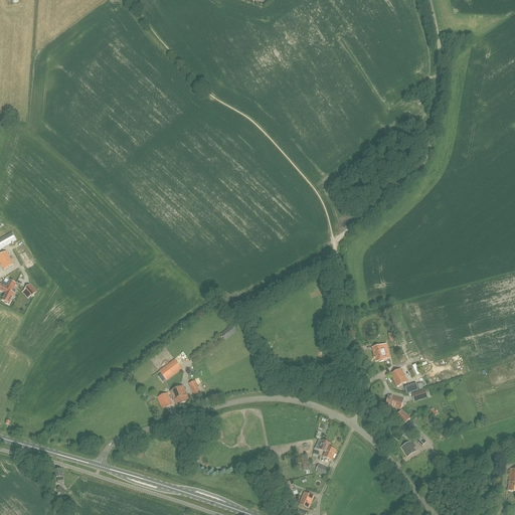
[(0,239),(0,248),(0,249),(16,240),(12,233),(0,239)]
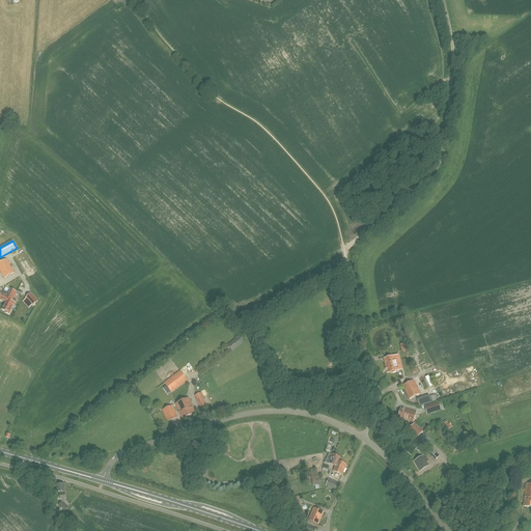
[(0,263),(0,271),(4,279),(15,274),(6,260),(0,263)]
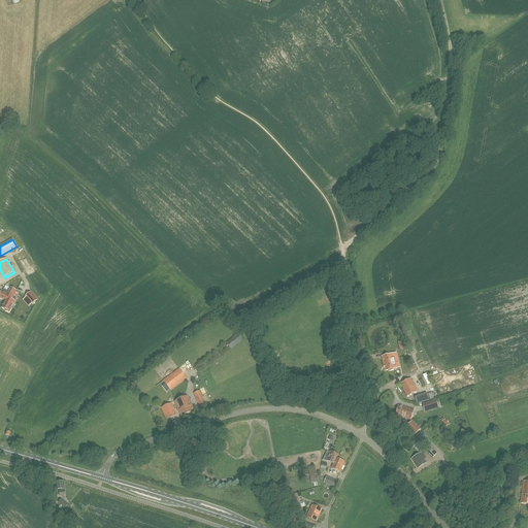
[(4,302),(2,307),(6,309),(5,310),(9,312),(12,307),(11,307),(15,299),(13,297),(17,291),(10,288),(8,291),(3,289),(2,291),(1,291),(0,293),(1,294),(0,295),(0,298),(4,300),(4,302)]
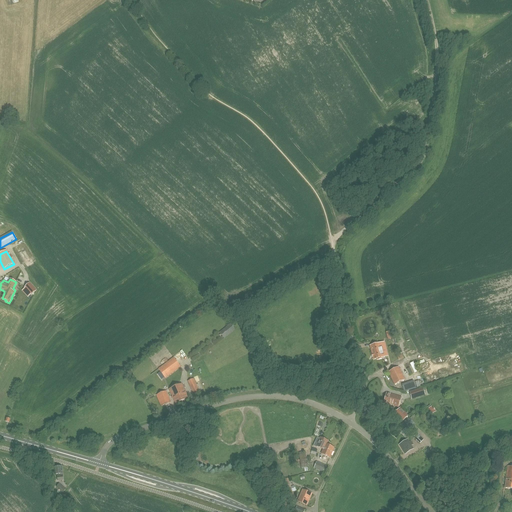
[(25,288),(22,291),(28,298),(31,295),(36,291),(30,283),(24,288),(25,288)]
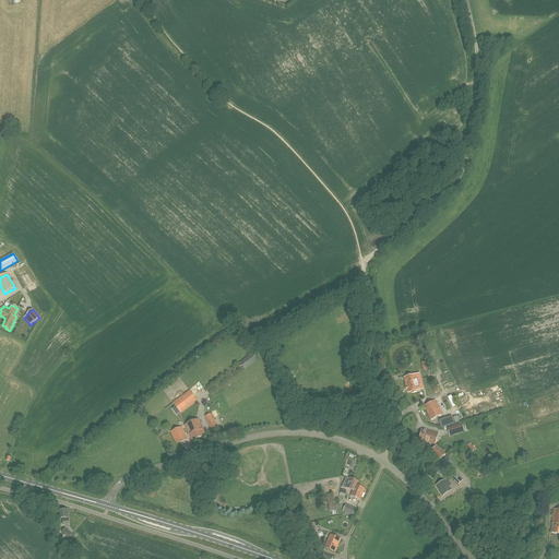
[(245,370),(257,360),(251,354),(240,364),(245,370)]
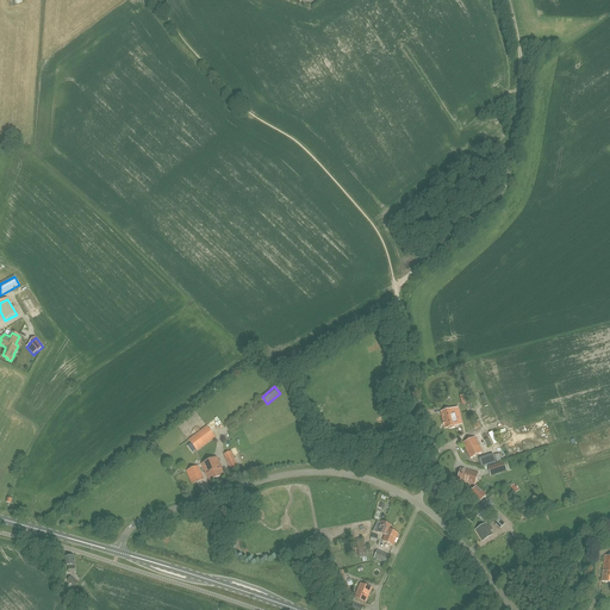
[(478,411),(484,410),(483,404),(490,404),(489,397),(481,398),(481,402),(477,402),(478,411)]
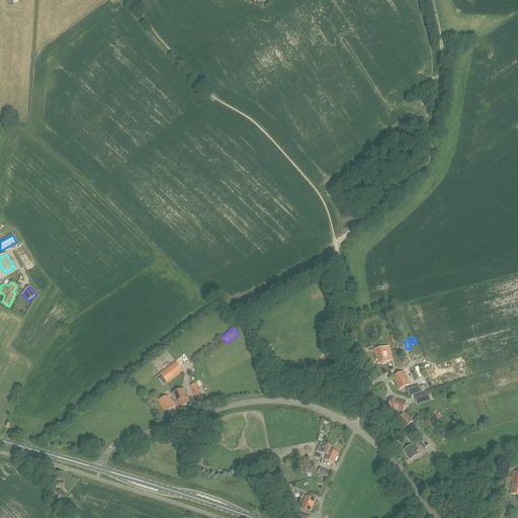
[(387,362),(383,347),(374,350),(378,364),(387,362)]
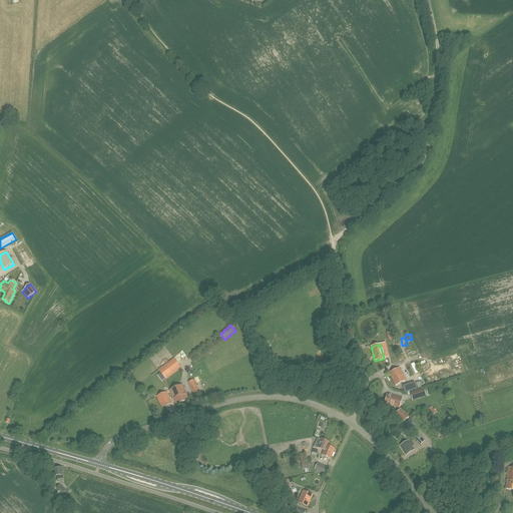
[(174,359),(159,370),(165,379),(181,368),(174,359)]
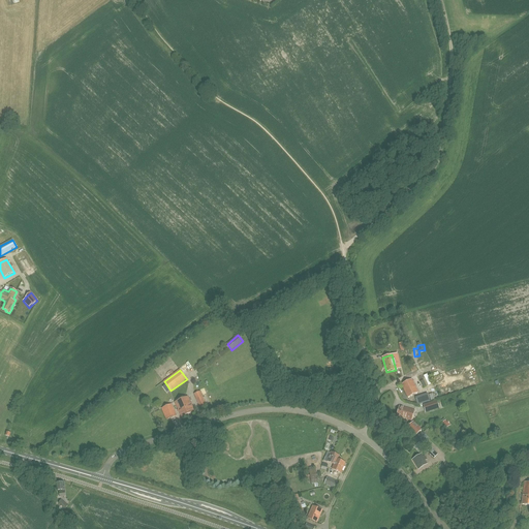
[(417,393),(411,380),(401,384),(407,398),(417,393)]
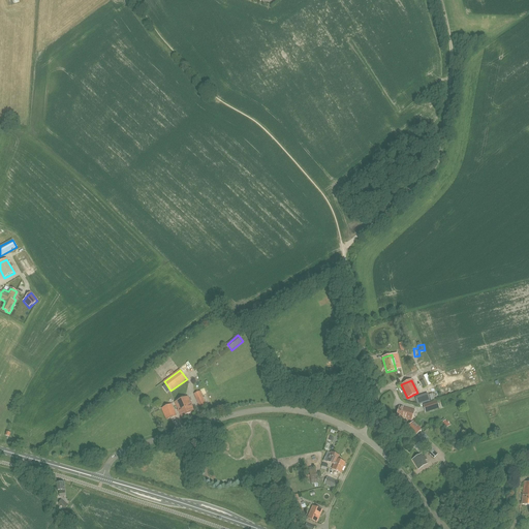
[(203,396),(200,391),(194,394),(196,399),(200,408),(207,406),(203,397),(203,396)]
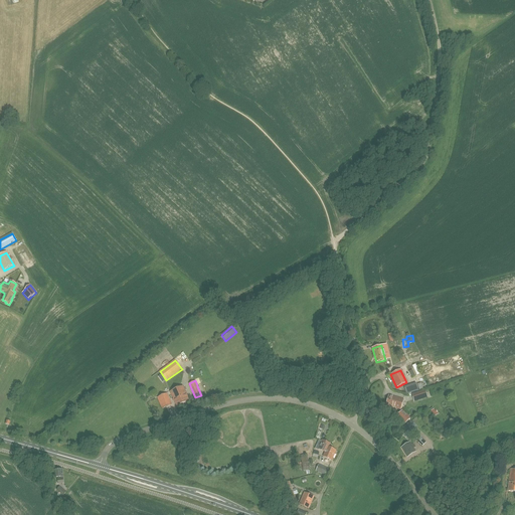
[(408,393),(425,388),(423,382),(419,384),(419,382),(406,386),(408,393)]
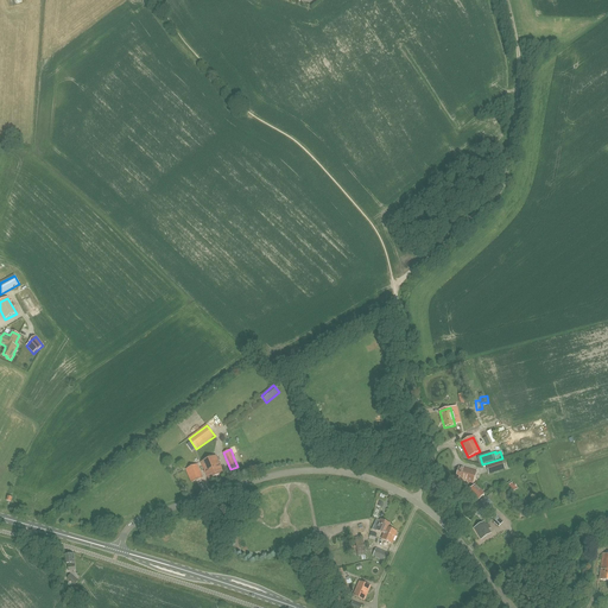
[(223,473),(215,456),(202,462),(209,479),(223,473)]
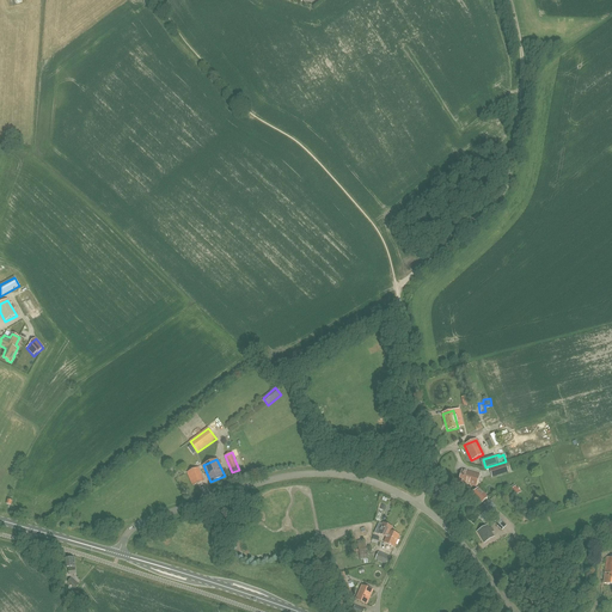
[(491,477),(508,472),(505,463),(489,469),(491,477)]
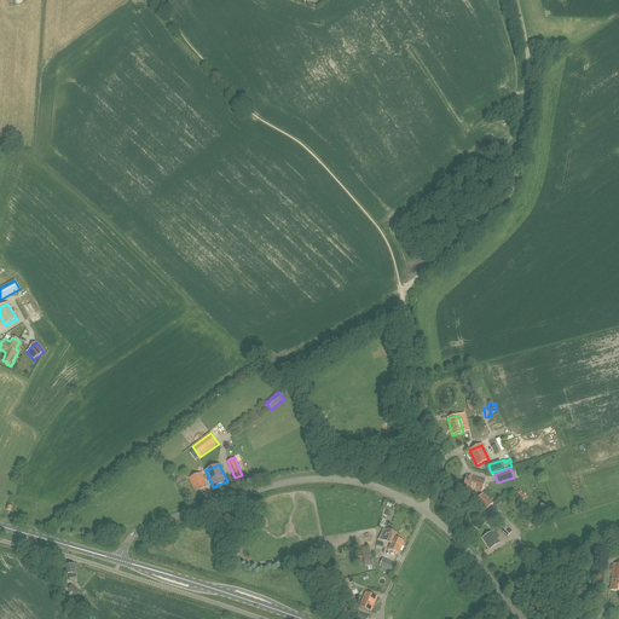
[(207,486),(201,473),(189,478),(195,491),(207,486)]
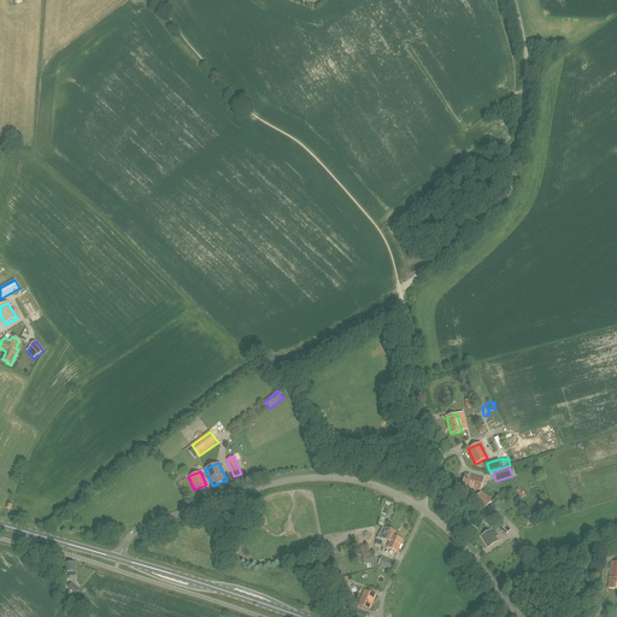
[(483,479),(465,472),(462,486),(468,488),(469,487),(474,488),(474,489),(480,492),(483,479)]
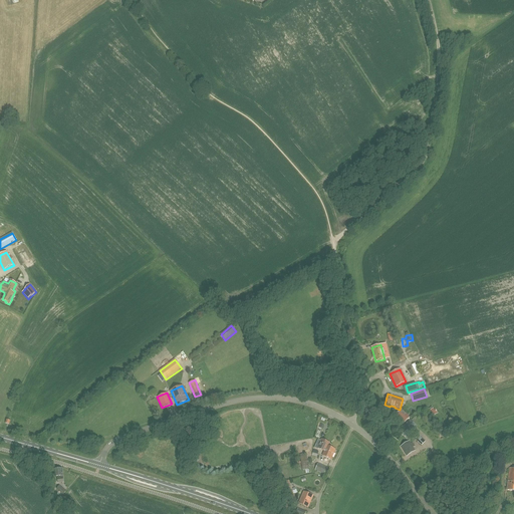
[(410,418),(402,410),(397,415),(405,423),(410,418)]
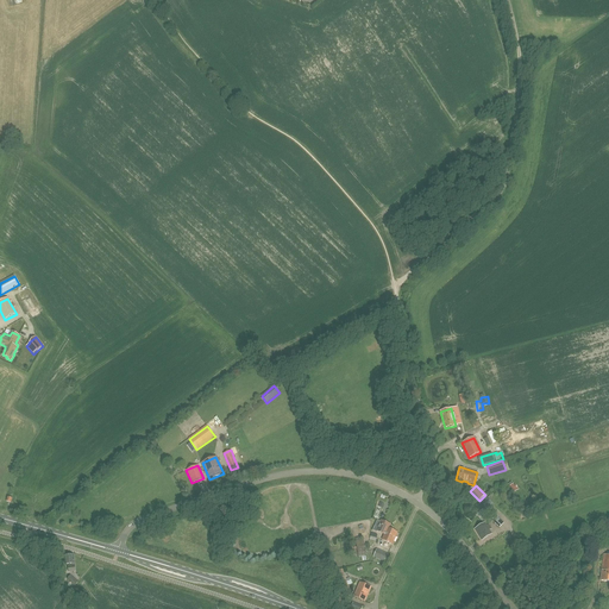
[(493,506),(487,497),(482,502),(487,509),(493,506)]
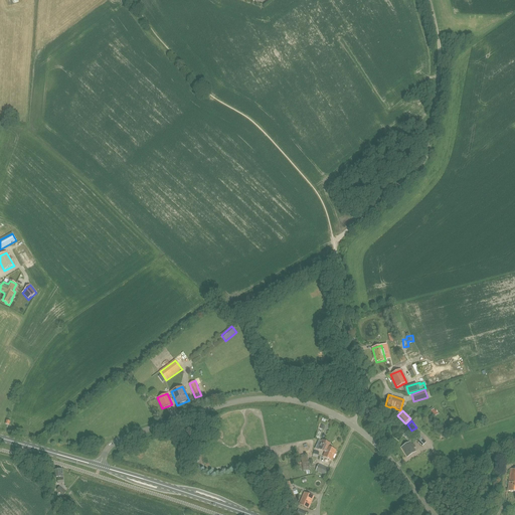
[(415,441),(422,447),(426,443),(419,437),(415,441)]
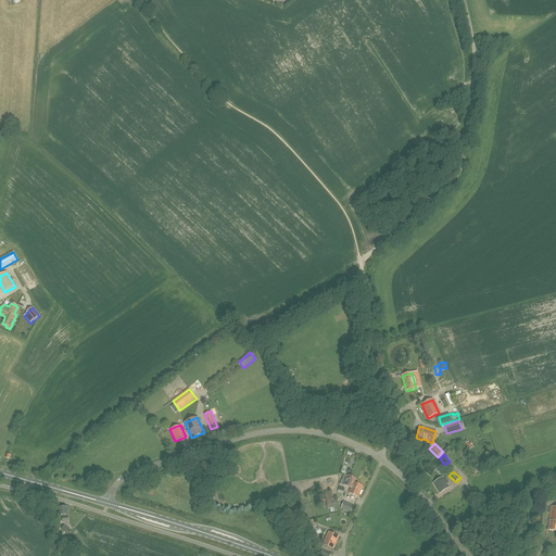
[(345,481),(342,480),(340,484),(343,487),(344,485),(351,489),(353,482),(354,482),(356,479),(349,476),(345,481)]
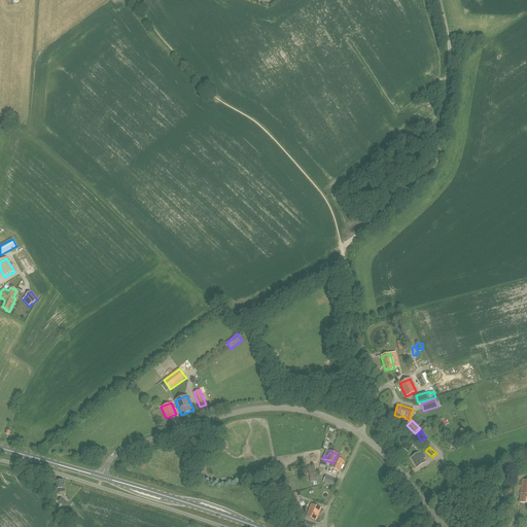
[(419,453),(411,458),(417,467),(425,462),(423,459),(425,457),(423,454),(421,456),(419,453)]
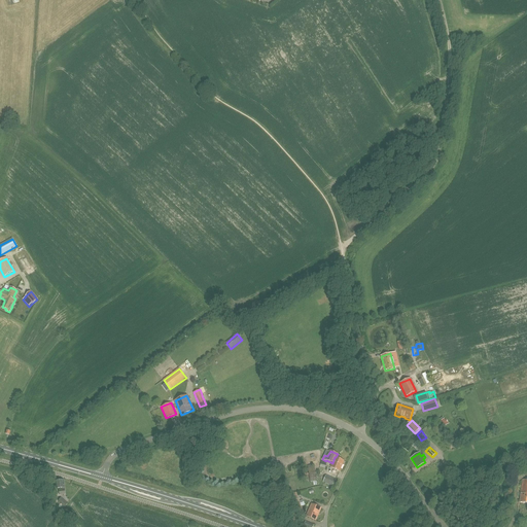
[(344,461),(336,457),(335,457),(332,463),(330,467),(340,471),(344,461)]
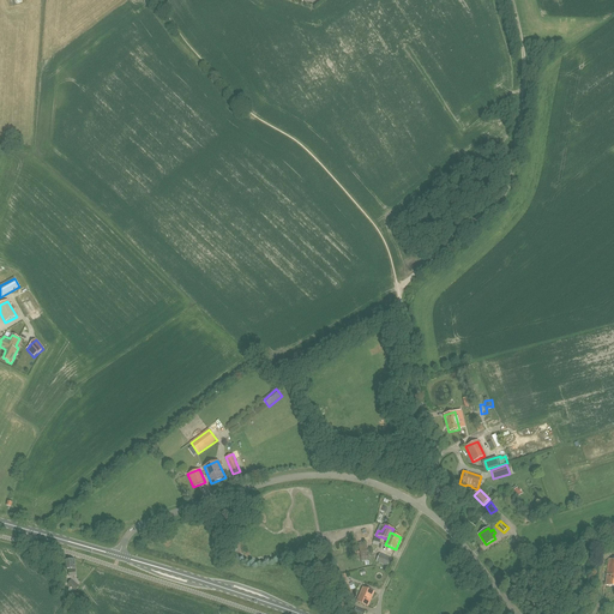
[(367,545),(359,546),(361,563),(369,561),(368,555),(371,555),(371,551),(367,551),(367,545)]
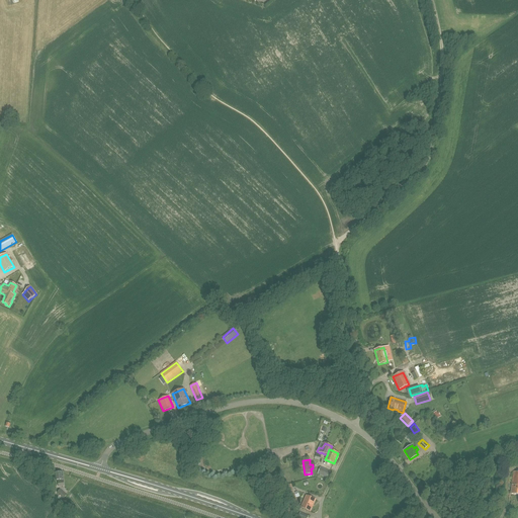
[(330,471),(321,467),(318,473),(327,478),(330,471)]
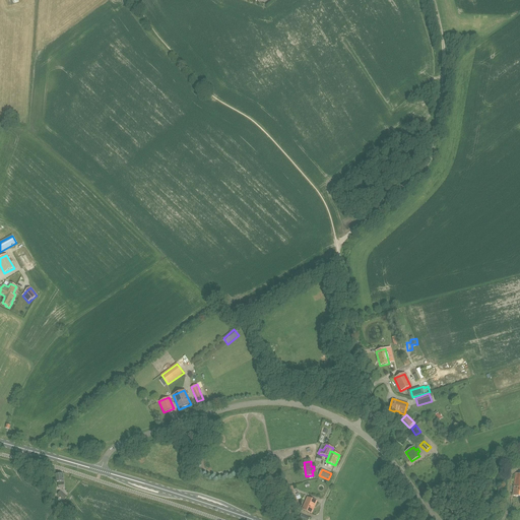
[(55,474),(56,482),(58,482),(59,489),(64,488),(63,474),(55,474)]
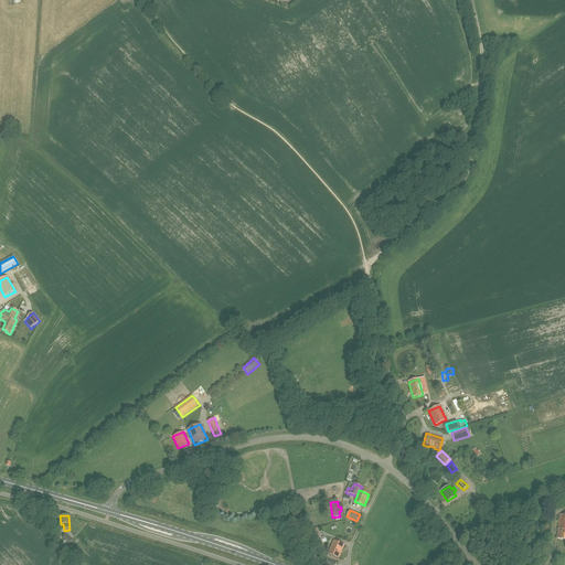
[(62,537),(70,544),(73,540),(67,533),(62,537)]
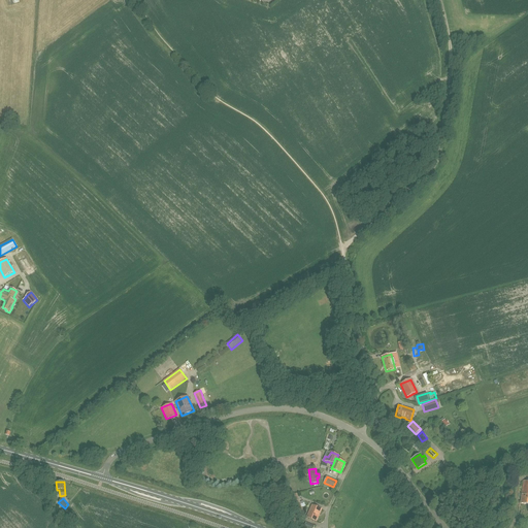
[(304,516),(299,503),(295,504),(299,518),(304,516)]
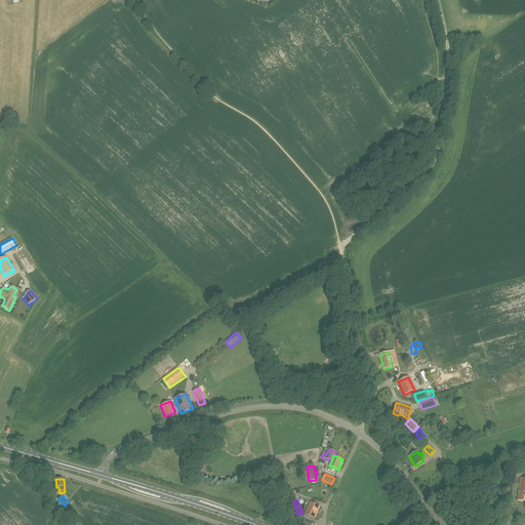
[(315,518),(320,507),(311,502),(306,515),(315,518)]
